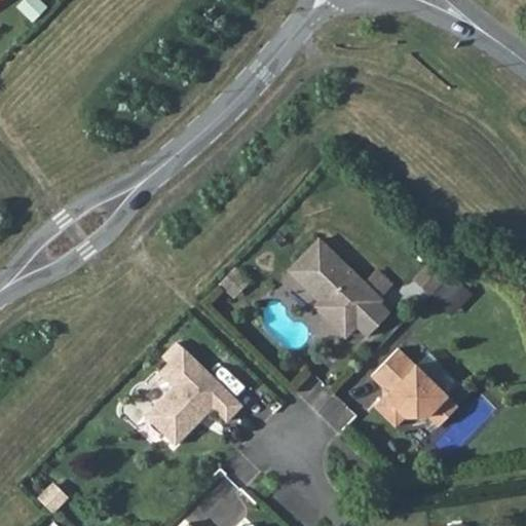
[(318,238),(296,262),(307,273),(300,280),(320,299),(337,315),(331,322),(345,335),(357,324),(378,301),(380,299),(318,238)]
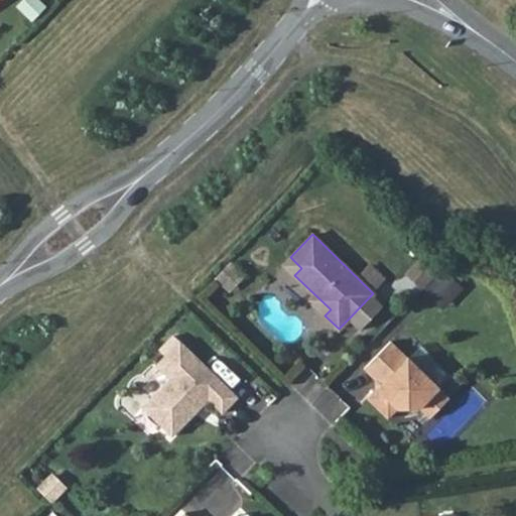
[(411,271),(423,284),(442,265),(429,252),(411,271)]
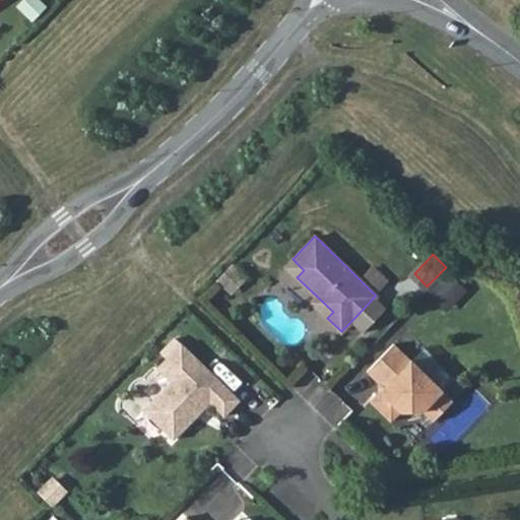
[(304,270),(293,259),(285,266),(297,277),(304,270)]
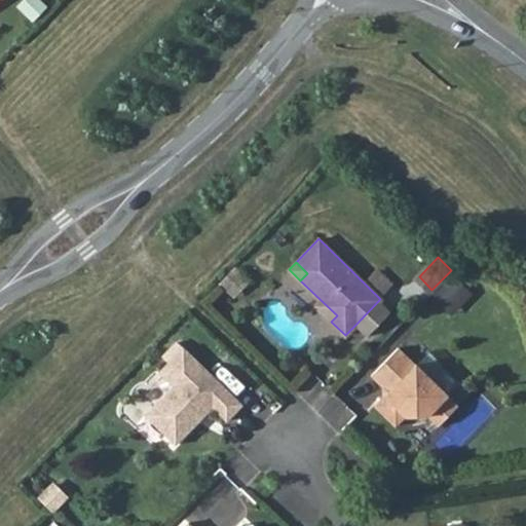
[(337,315),(320,299),(314,305),(331,322),(337,315)]
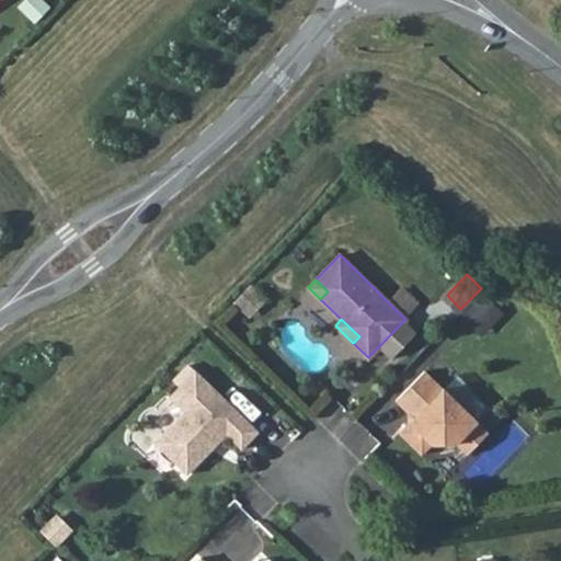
[(403,321),(380,345),(392,356),(414,333),(403,321)]
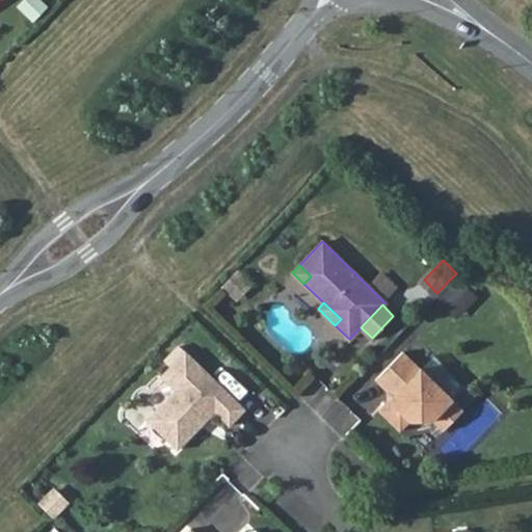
[(147,419),(177,449),(214,410),(229,425),(244,408),(185,350),(160,375),(175,390),(147,419)]
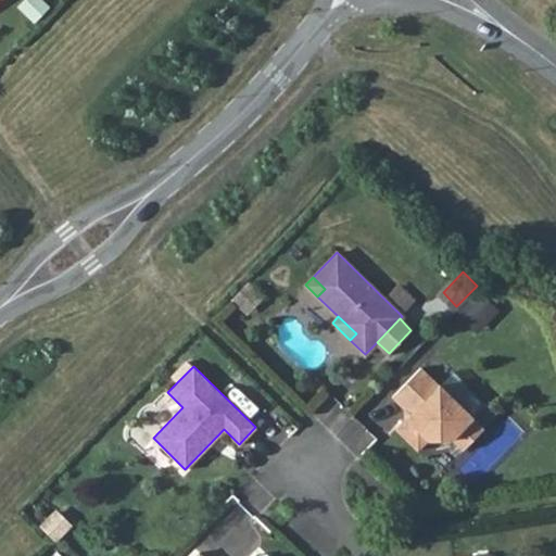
[(395,428),(418,450),(428,439),(452,439),(463,450),(483,428),(472,417),(474,417),(439,383),(439,384),(420,367),(392,396),(406,411),(406,417),(395,428)]
